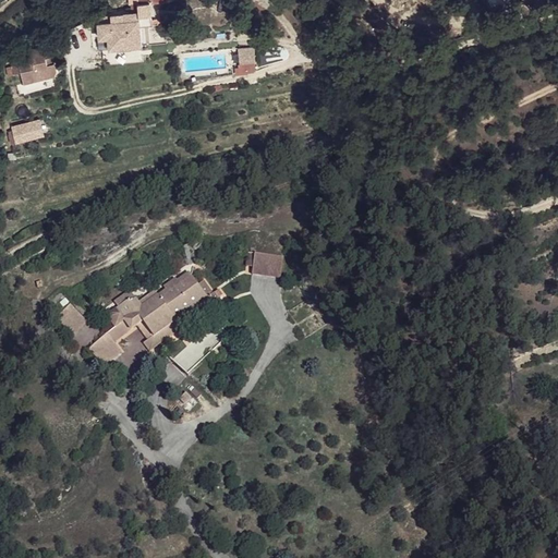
[(98,24),(99,33),(108,33),(109,38),(110,49),(142,46),(141,25),(152,24),(152,4),(140,4),(140,20),(98,24)]
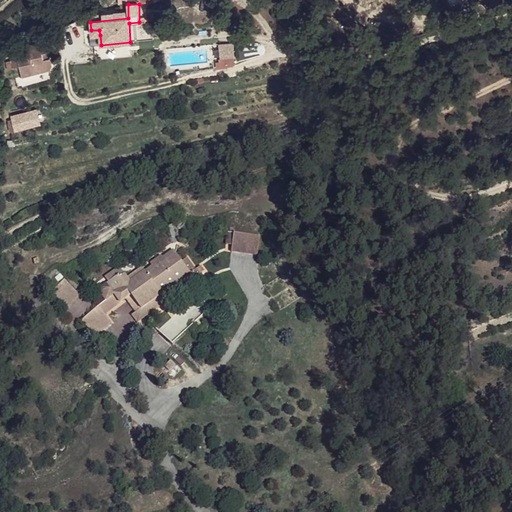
[(16,57),(19,66),(32,62),(34,71),(47,69),(40,43),(27,45),(28,49),(29,54),(16,57)]
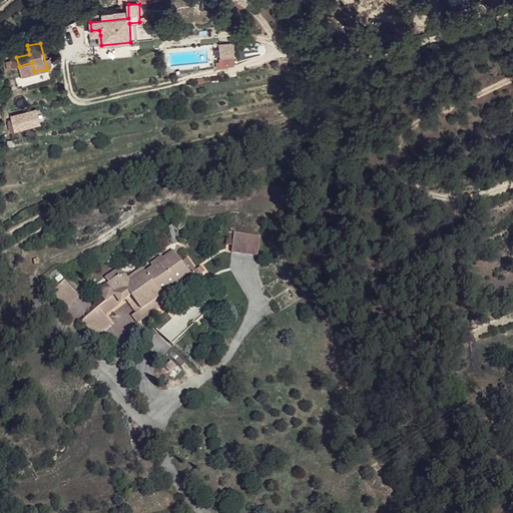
[(216,44),(217,69),(235,68),(233,43),(216,44)]
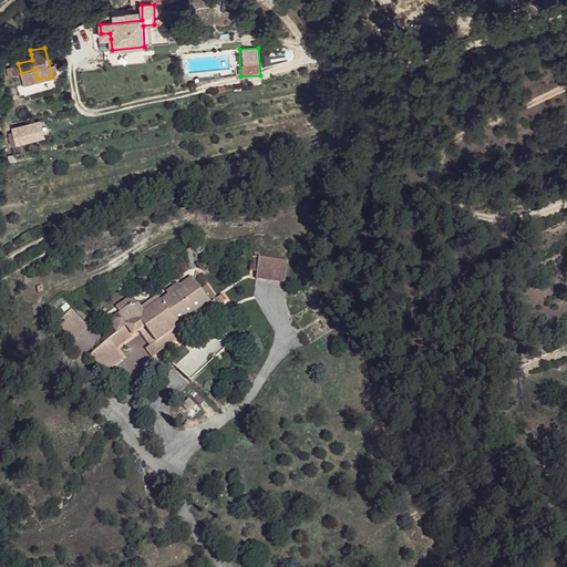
[(34,125),(12,133),(17,147),(39,140),(34,125)]
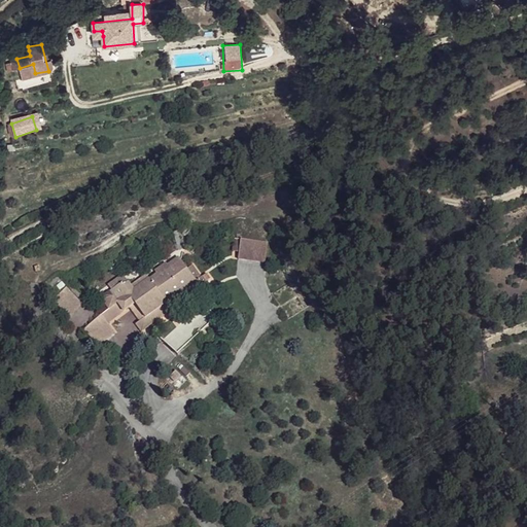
[(233,238),(232,249),(239,249),(238,259),(265,261),(267,240),(233,238)]
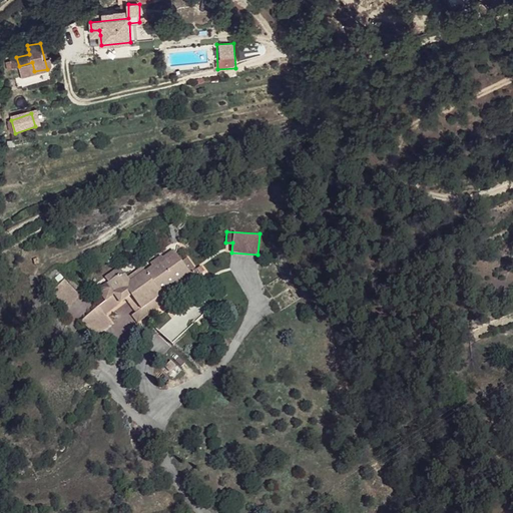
[(145,272),(147,275),(175,253),(172,249),(162,258),(161,255),(150,264),(152,267),(145,272)]
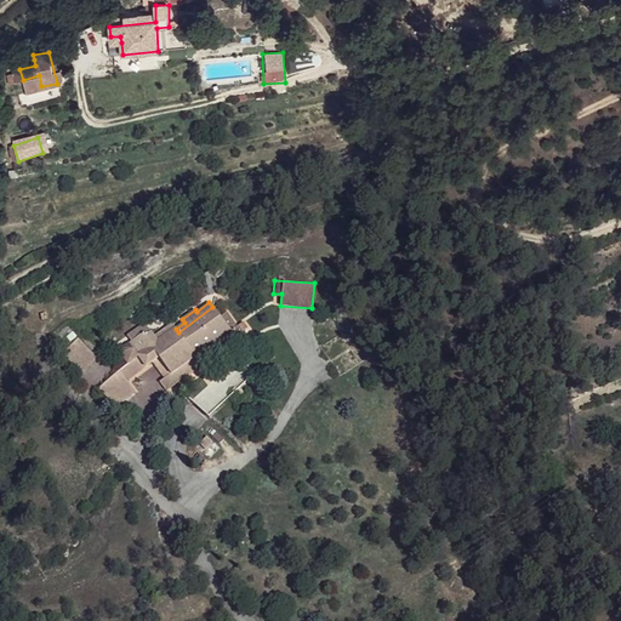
[(98,388),(117,408),(136,392),(127,382),(153,363),(159,358),(171,375),(165,380),(160,382),(167,392),(197,369),(194,365),(192,360),(237,328),(229,318),(223,322),(212,307),(178,332),(176,329),(158,341),(155,337),(152,331),(147,335),(144,331),(132,341),(141,353),(138,355),(137,355),(98,388)]
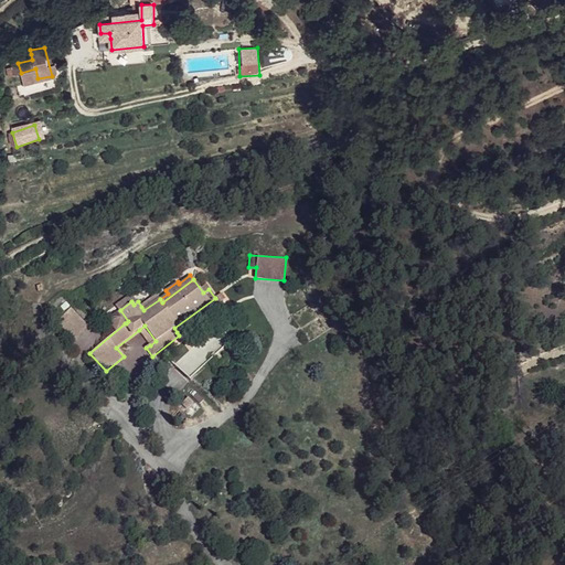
[(116,305),(120,310),(131,301),(134,305),(138,301),(131,294),(116,305)]
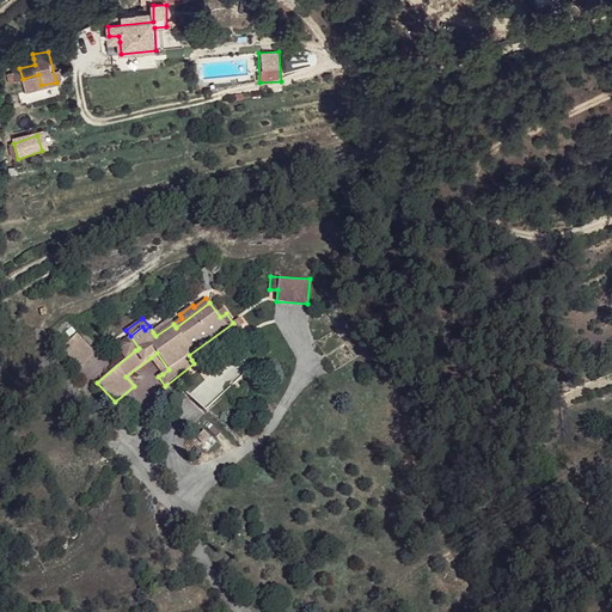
[(240,318),(233,323),(237,329),(239,326),(244,324),(240,318)]
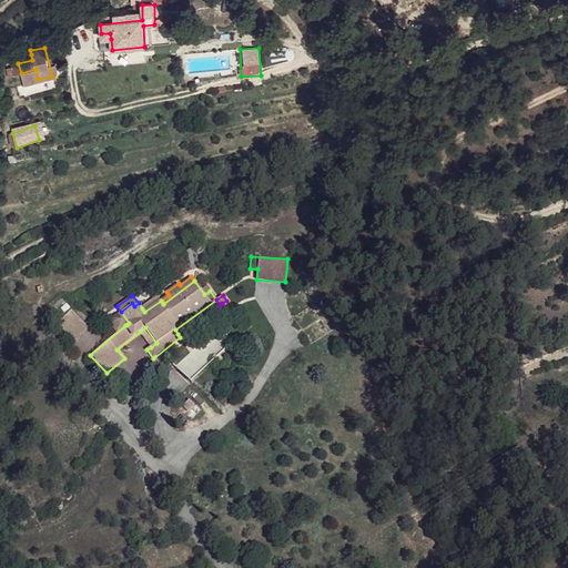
[(158,296),(142,308),(144,312),(161,301),(158,296)]
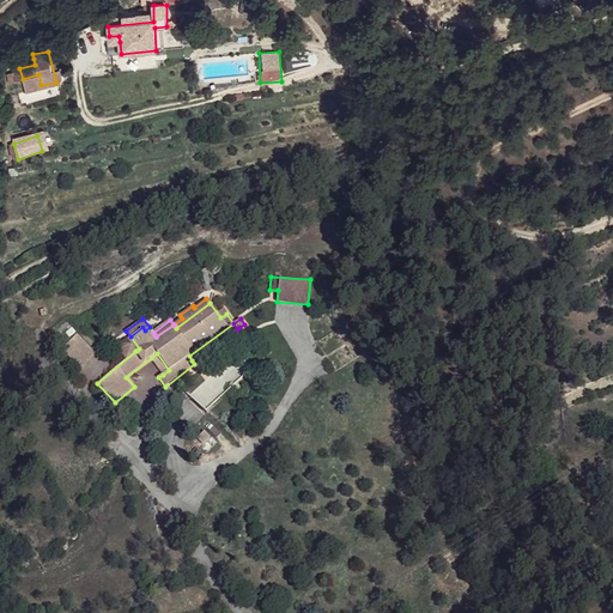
[(234,323),(189,356),(192,360),(231,334),(235,339),(243,332),(240,327),(237,329),(234,323)]
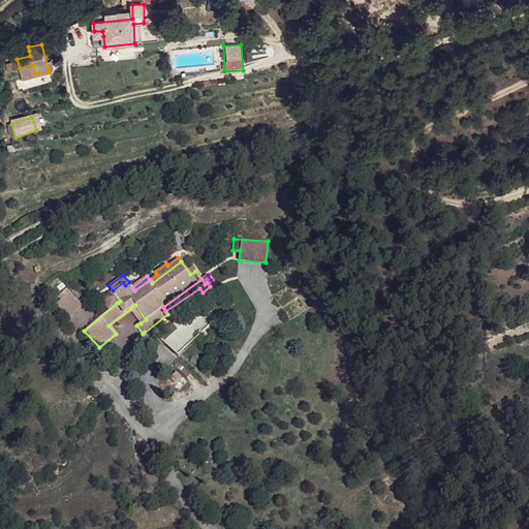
[(72,287),(55,304),(69,319),(83,306),(78,301),(81,297),(72,287)]
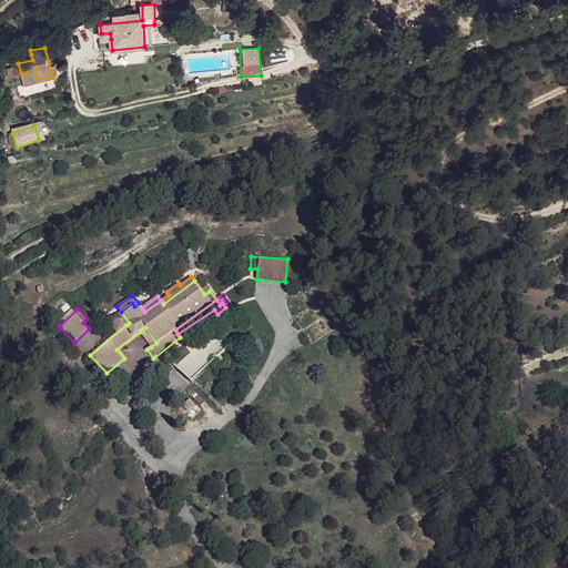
[(121,312),(118,314),(127,325),(129,323),(121,312)]
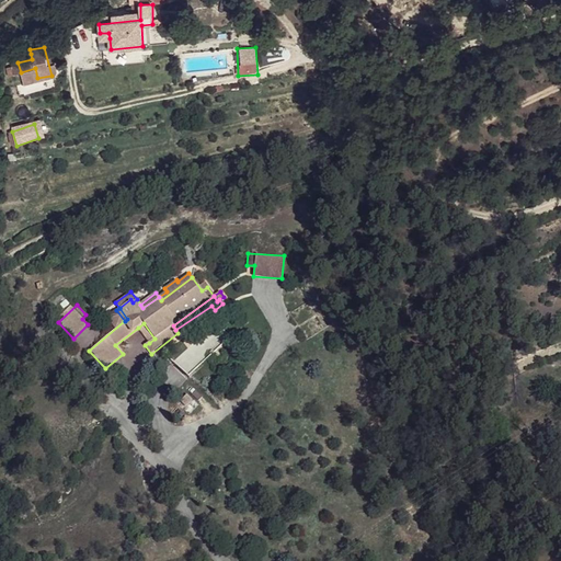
[(144,323),(138,328),(149,343),(155,339),(144,323)]
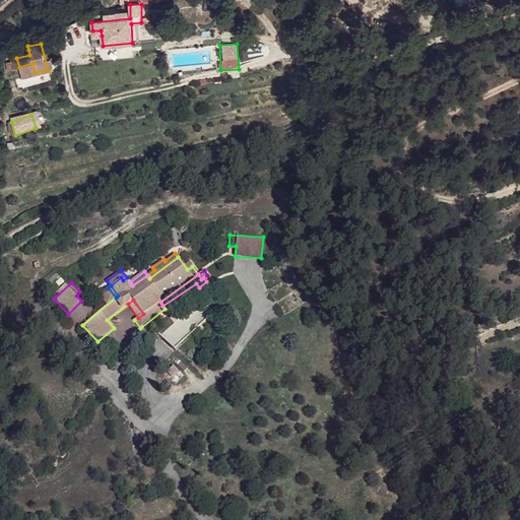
[(200,300),(160,336),(175,349),(214,313),(200,300)]
